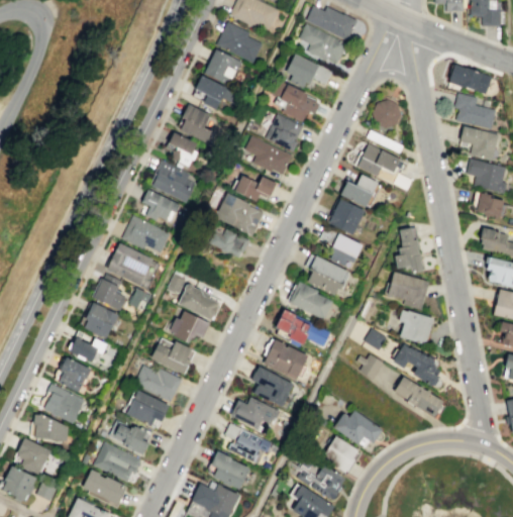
[(248,21),(246,25),(223,14),(229,0),(252,0),(272,9),(263,28),(248,21)]
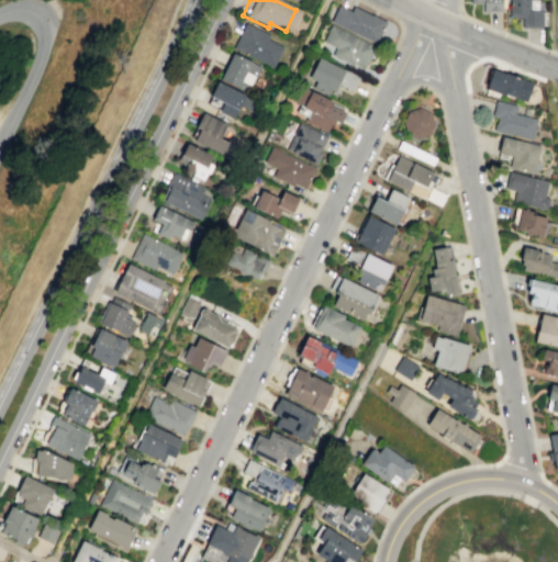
[(464,0),(464,3),(478,3),(478,11),(495,11),(495,0),(464,0)]
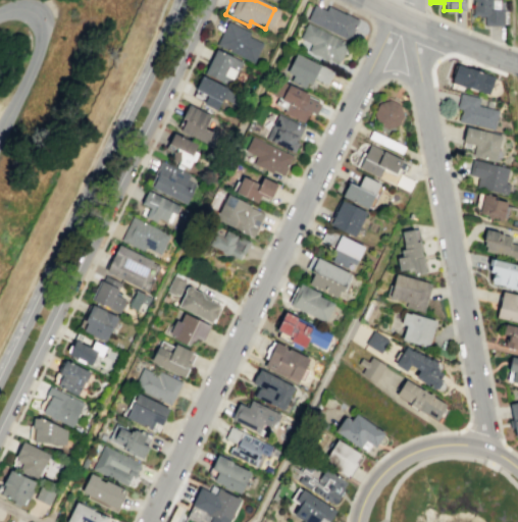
[(486,11),(486,0),(468,0),(468,14),(481,15),(481,25),(498,25),(499,11),(486,11)]
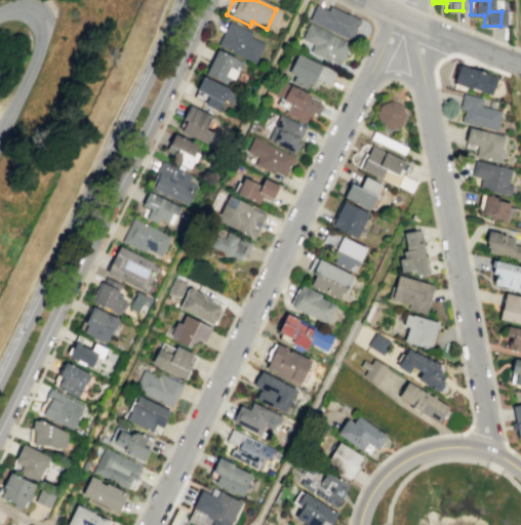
[(323,10),(326,5),(357,21),(348,40),(305,19),(312,5),(323,10)]
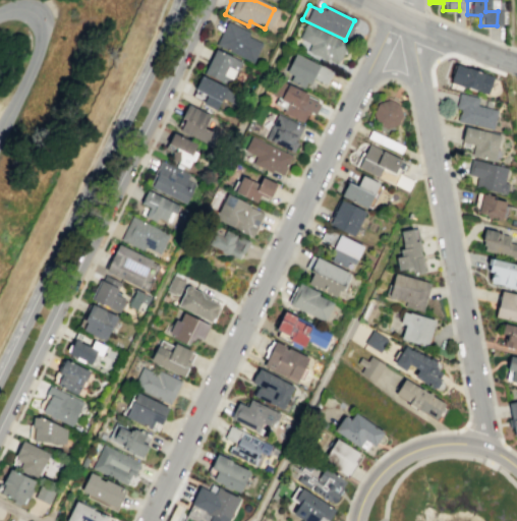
[(243,36),(244,32),(222,21),(211,44),(247,62),(257,43),(243,36)]
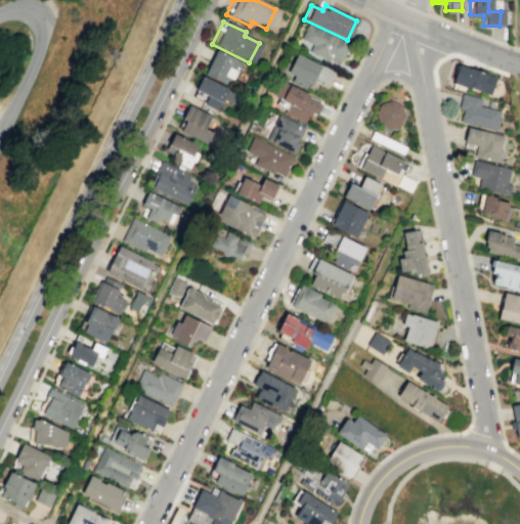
[(308,44),(297,39),(304,24),(345,44),(336,62),(326,57),(325,60),(305,51),(308,44)]
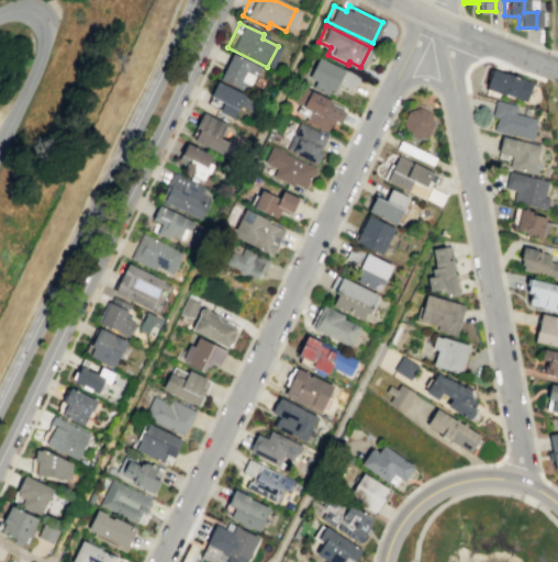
[(235,55),(263,69),(250,93),(223,80),(235,55)]
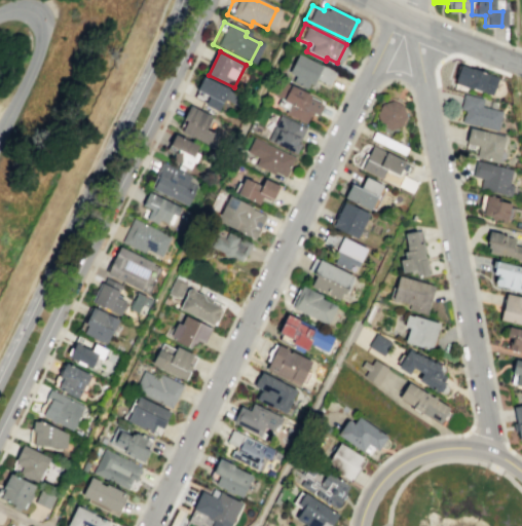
[(294,83),(297,77),(291,73),(300,54),(337,72),(328,89),(318,84),(313,92),(294,83)]
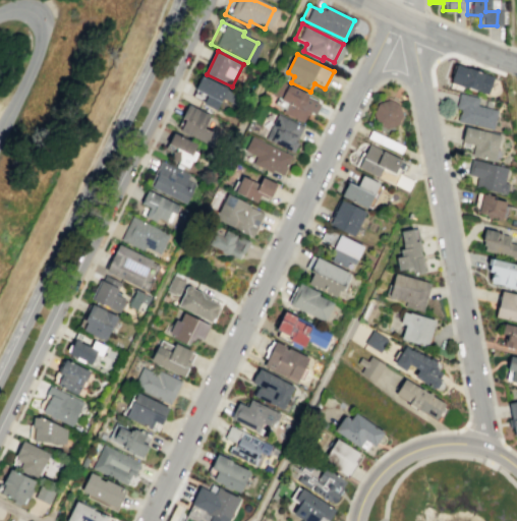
[(449,88),(457,64),(493,78),(486,96),(461,85),(459,92),(449,88)]
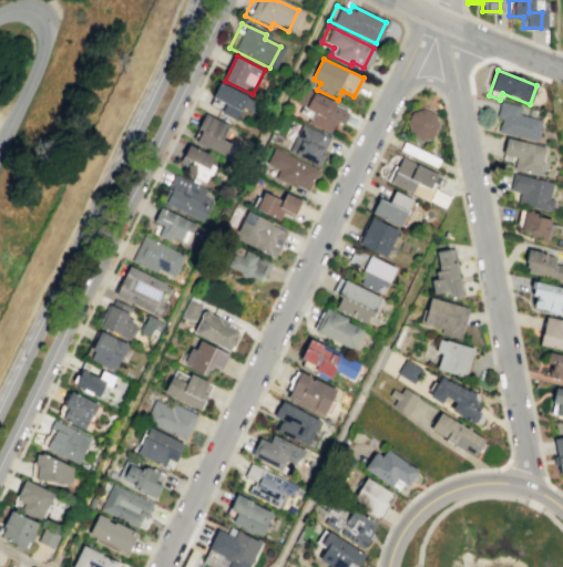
[(229,104),(215,98),(222,84),(249,98),(238,121),(225,114),(229,104)]
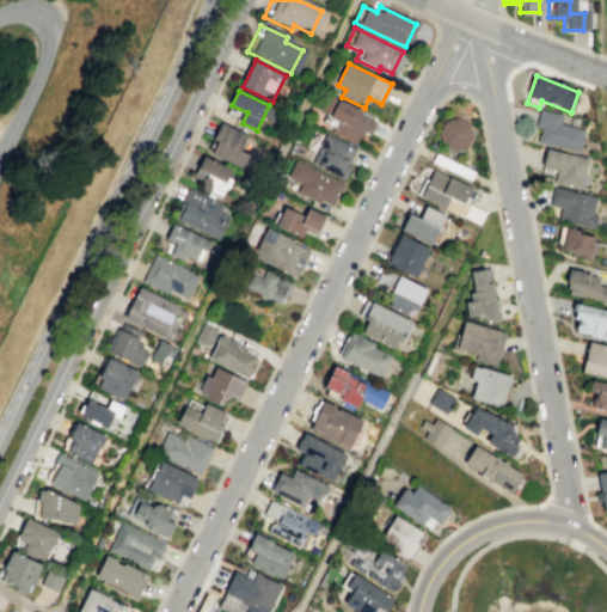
[(333,133),(335,129),(323,123),(327,114),(333,116),(341,101),(366,111),(365,114),(381,121),(374,135),(365,130),(359,145),(333,133)]
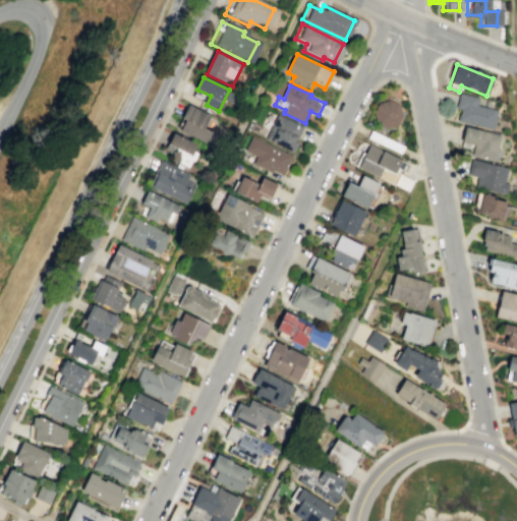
[(459,122),(462,109),(457,108),(460,95),(480,100),(478,107),(498,112),(494,130),(459,122)]
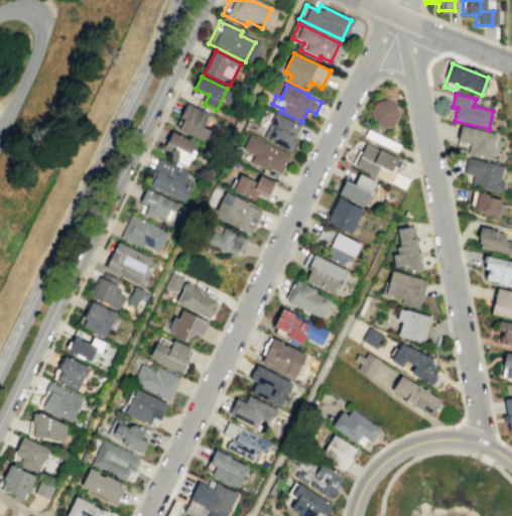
[(375,121),(378,125),(383,127),(388,127),(393,125),(397,122),(399,117),(399,112),(398,107),(394,103),(390,101),(385,100),(380,102),(375,105),(373,110),(373,116),(375,121)]
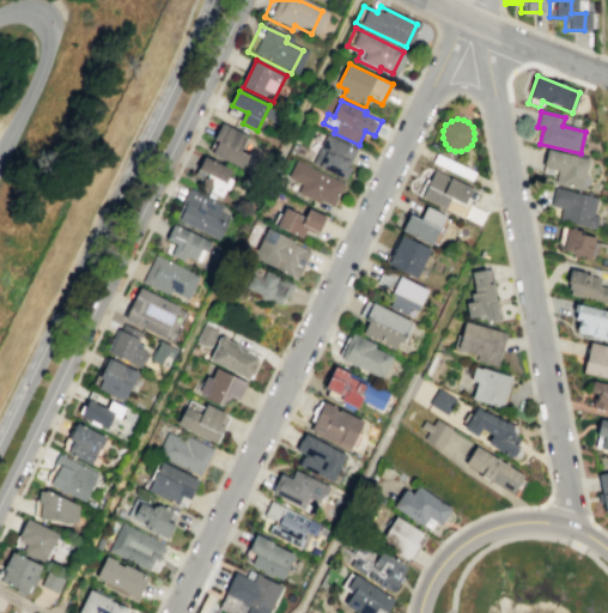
[(214,153),(220,141),(216,139),(223,123),(250,138),(237,165),(214,153)]
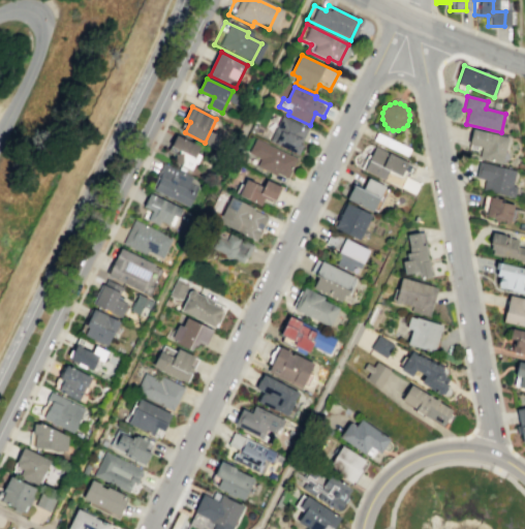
[(306,146),(301,144),(308,129),(279,116),(268,141),(301,157),(306,146)]
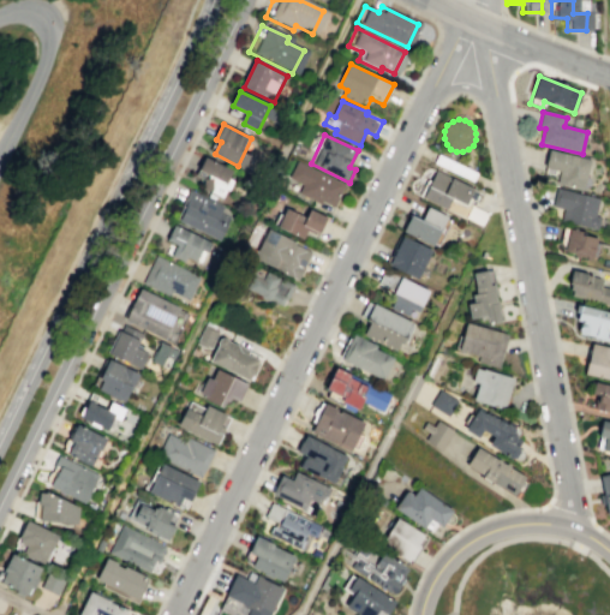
[(561,171),(558,183),(576,186),(575,191),(586,193),(592,160),(550,151),(548,168),(561,171)]
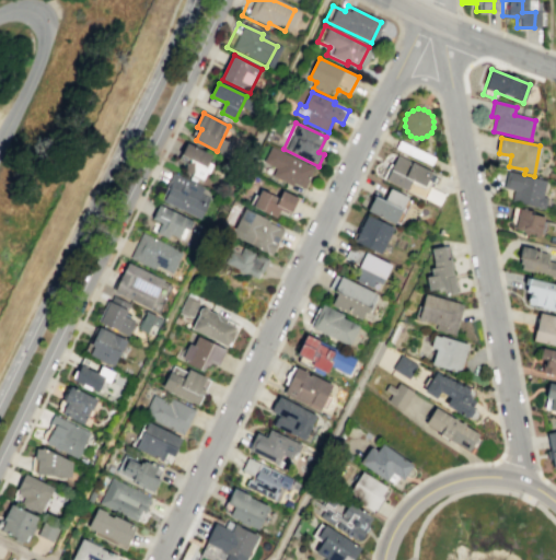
[(190,143),(184,156),(194,159),(193,163),(189,163),(188,174),(195,174),(193,178),(205,186),(219,163),(212,152),(190,143)]
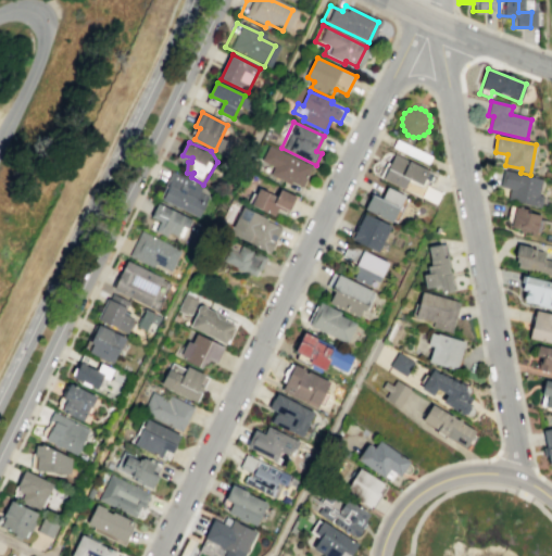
[(271,175),(274,167),(260,161),(266,144),(314,167),(304,188),(289,180),(287,182),(271,175)]
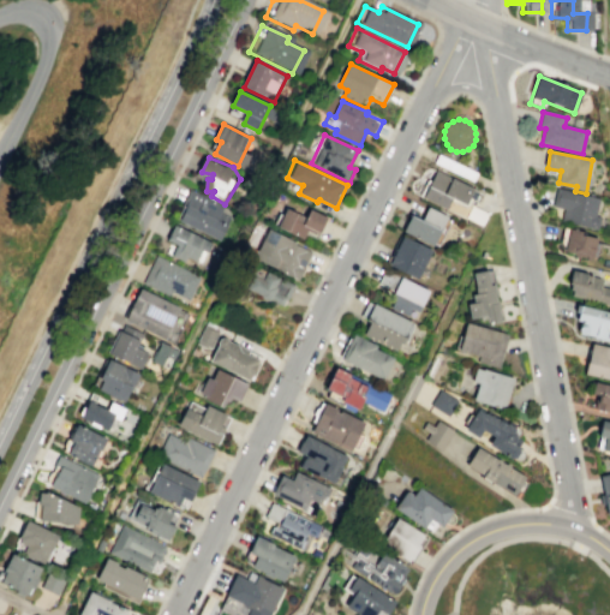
[(452,210),(456,199),(471,206),(477,190),(434,171),(422,197),(452,210)]
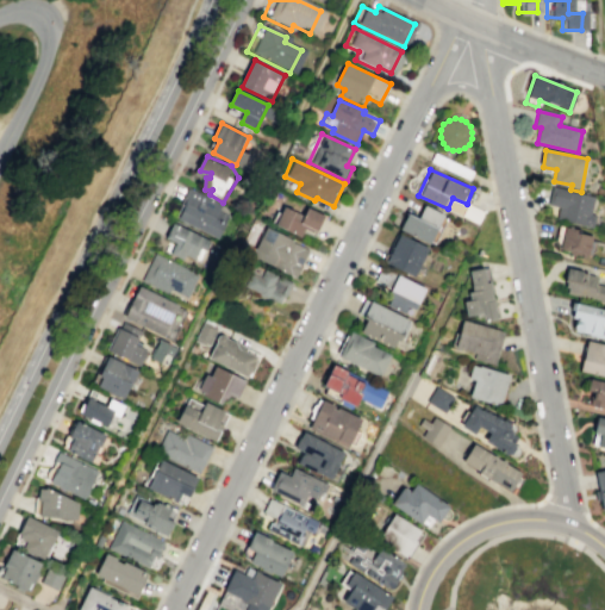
[(186,191),(174,218),(222,240),(231,217),(218,211),(220,205),(186,191)]
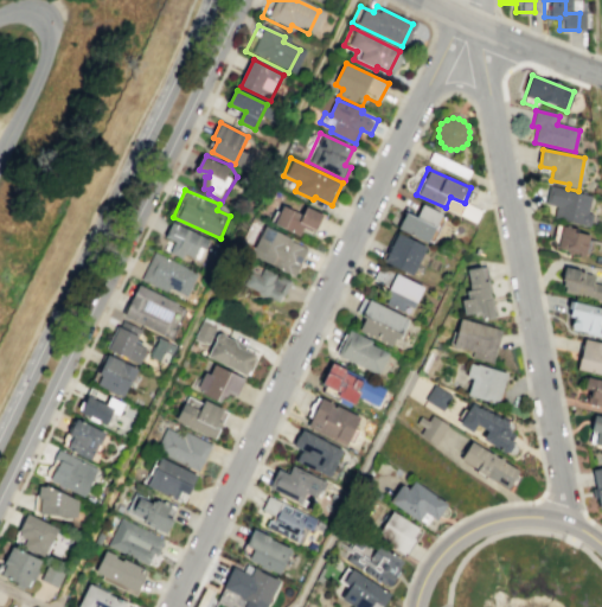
[(586,225),(590,197),(554,191),(549,218),(586,225)]
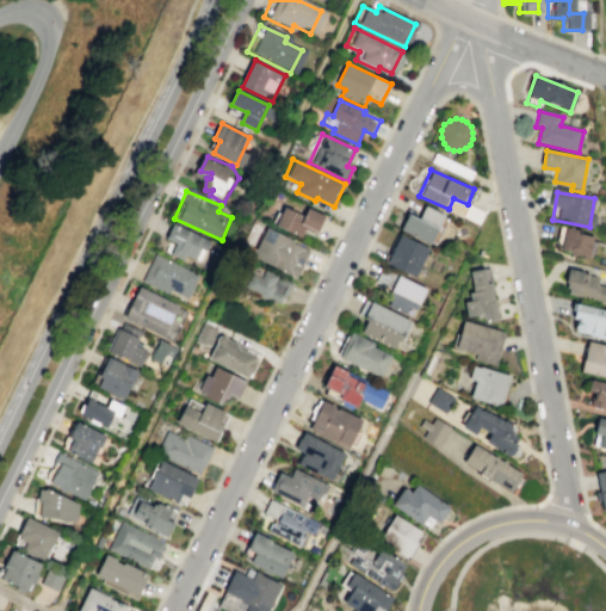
[(422,218),(428,205),(449,215),(434,246),(403,232),(412,214),(422,218)]
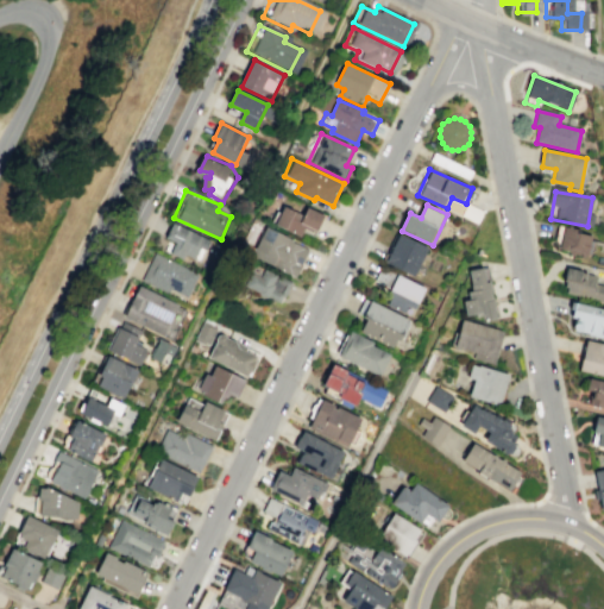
[(306,217),(285,207),(277,225),(302,238),(308,226),(319,231),(326,217),(309,208),(306,217)]
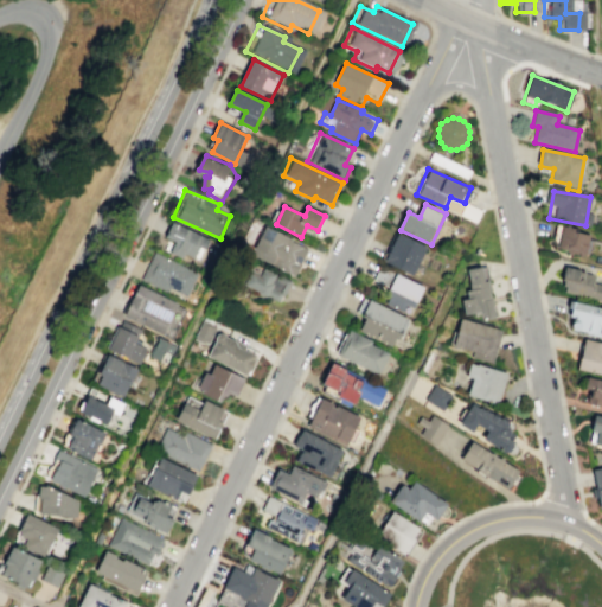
[(203,249),(207,251),(212,241),(170,222),(164,237),(175,243),(171,255),(183,260),(185,254),(198,260),(203,249)]
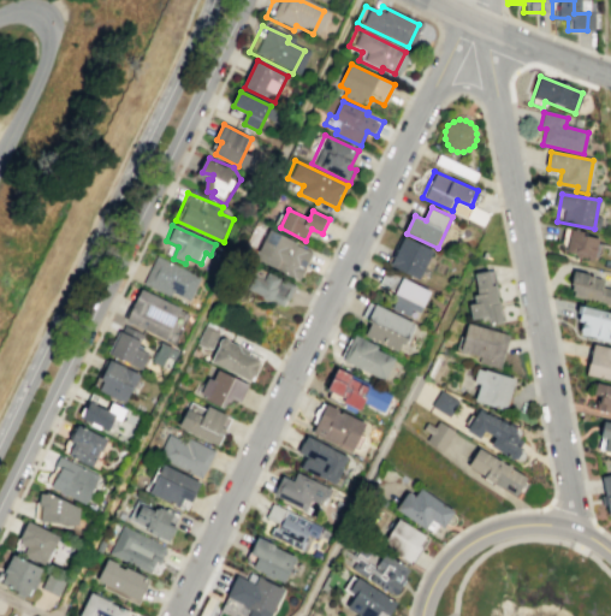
[(271,229),(313,252),(297,280),(255,258),(271,229)]
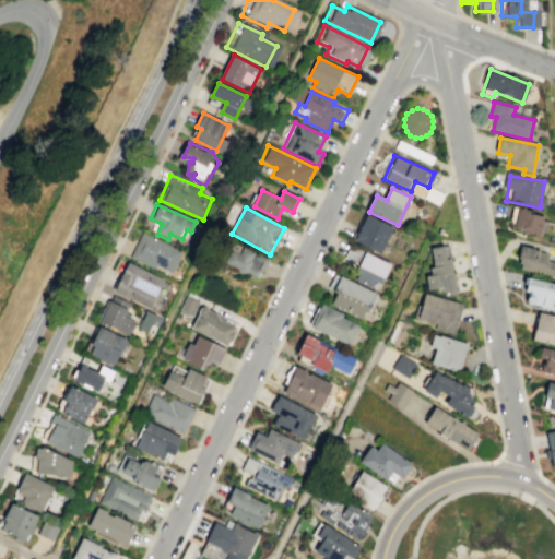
[(517,229),(521,207),(527,209),(527,211),(536,212),(535,215),(545,217),(542,235),(531,233),(531,235),(522,233),(523,230),(517,229)]
